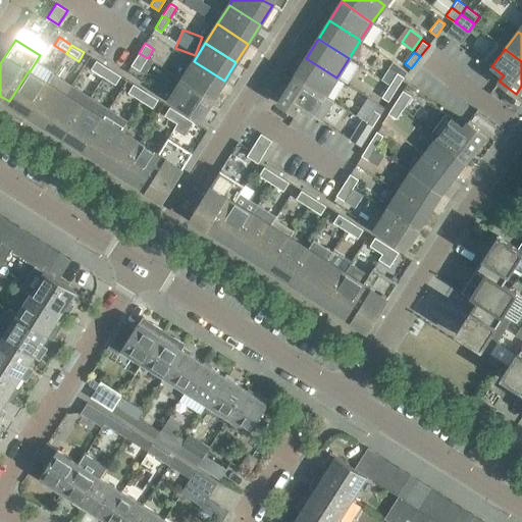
[(140,70),(148,58),(139,53),(131,65),(140,70)]
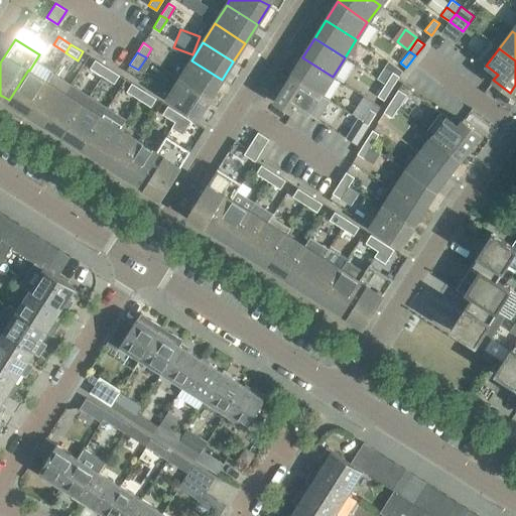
[(321,95),(333,77),(302,57),(291,76),(321,95)]
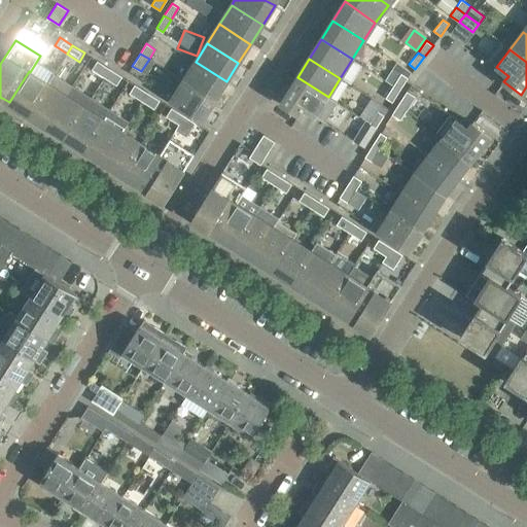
[(92,69),(104,77),(109,69),(97,61),(92,69)]
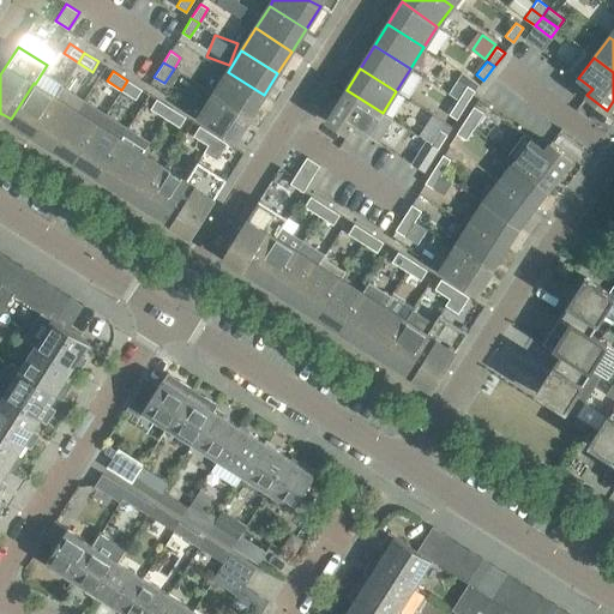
[(250,116),(264,95),(228,72),(214,94),(250,116)]
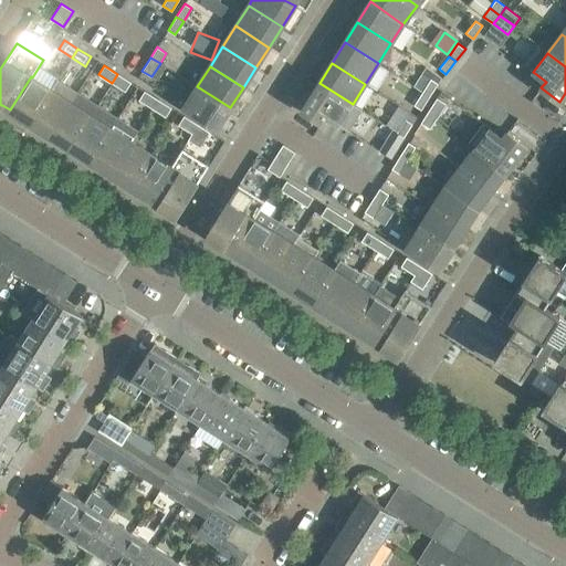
[(132,82),(117,74),(112,83),(125,92),(132,82)]
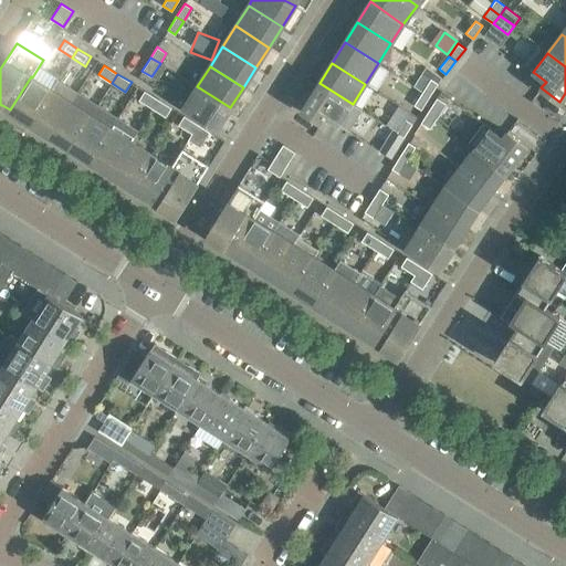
[(51,90),(32,77),(31,76),(10,109),(30,123),(51,90)]
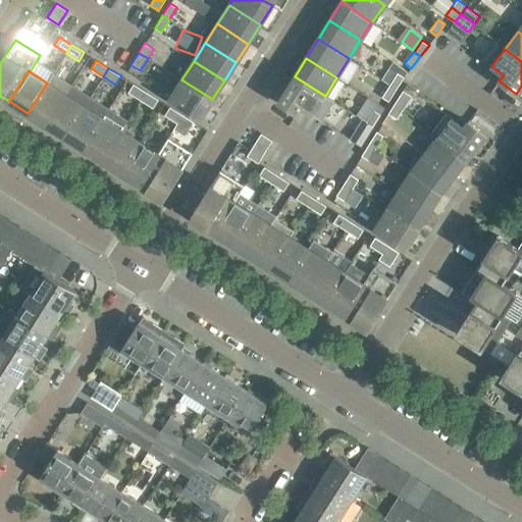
[(398,72),(389,85),(397,89),(404,76),(398,72)]
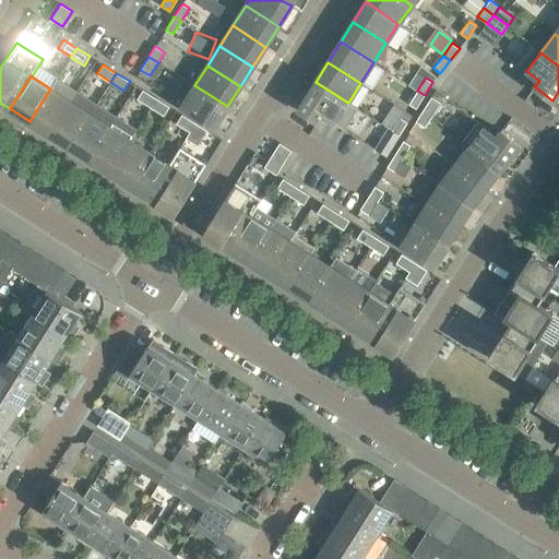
[(316,82),(298,109),(318,121),(321,115),(343,129),(356,108),(348,103),(316,82)]
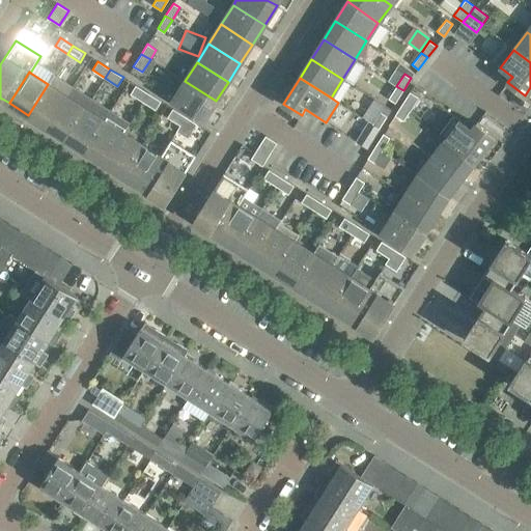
[(203,120),(216,101),(185,81),(172,101),(203,120)]
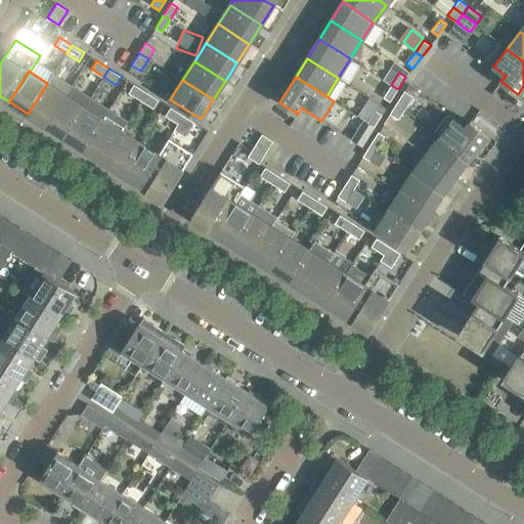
[(28,114),(46,126),(66,95),(47,83),(28,114)]
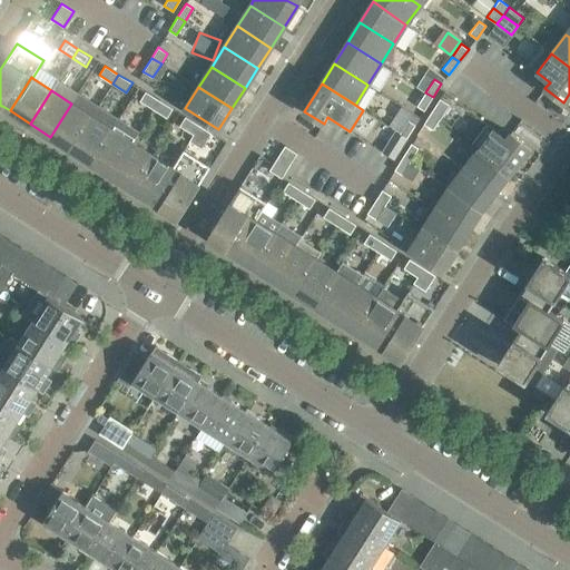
[(154,109),(159,100),(146,91),(139,100),(154,109)]
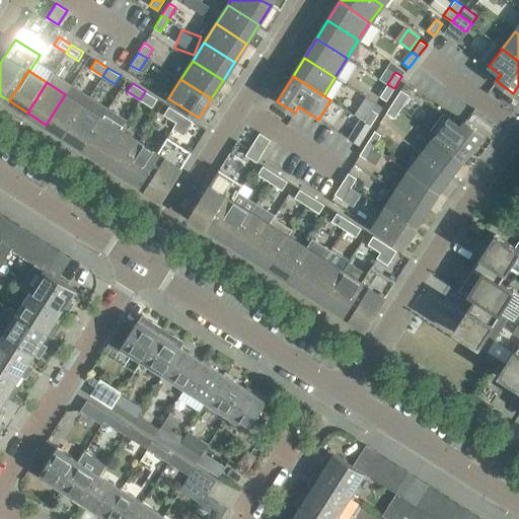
[(387,84),(379,96),(386,100),(394,88),(387,84)]
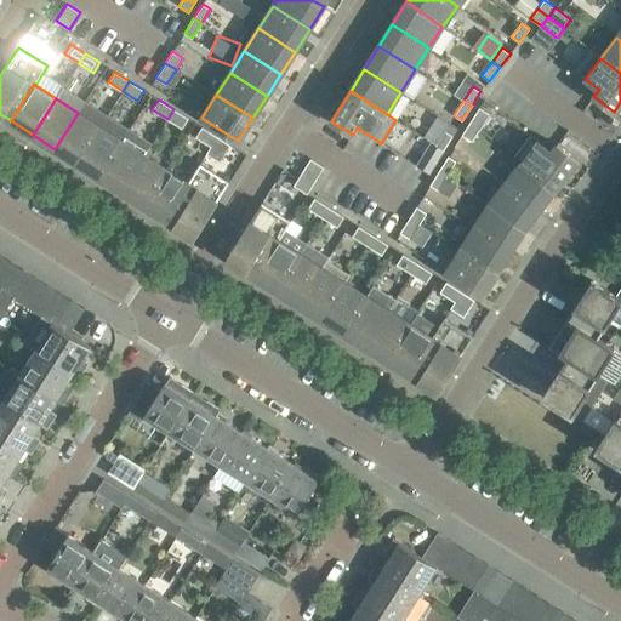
[(85,102),(78,113),(55,149),(78,163),(107,117),(85,102)]
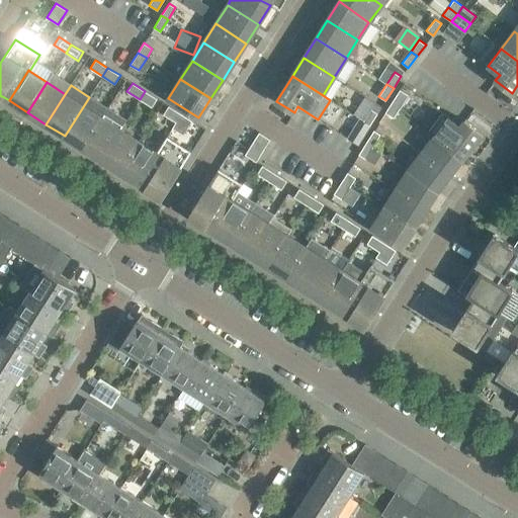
[(408,95),(400,89),(391,103),(400,108),(408,95)]
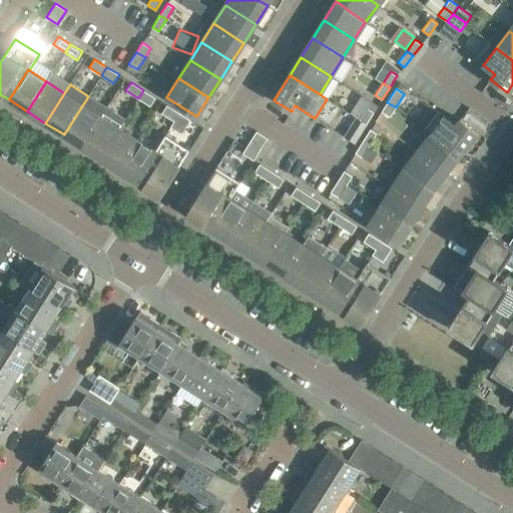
[(155,97),(143,90),(138,98),(150,106),(155,97)]
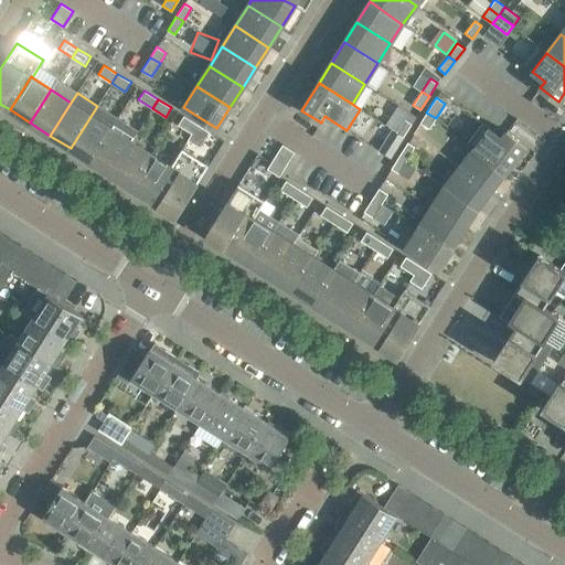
[(97,106),(71,148),(91,161),(117,118),(97,106)]
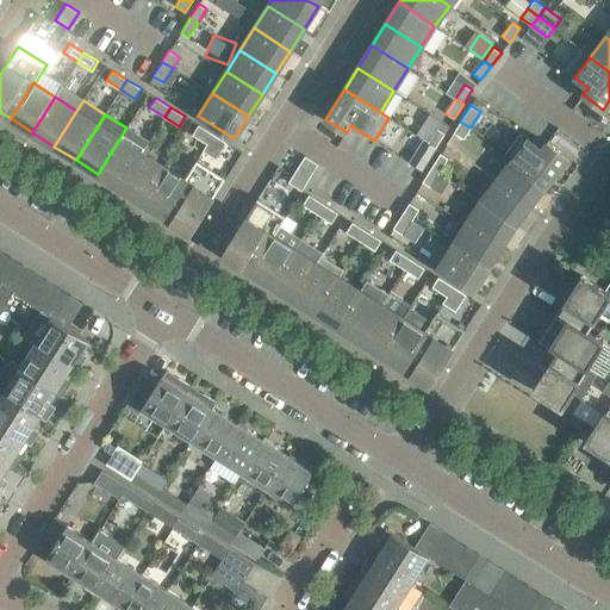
[(464,138),(471,128),(460,122),(453,132),(464,138)]
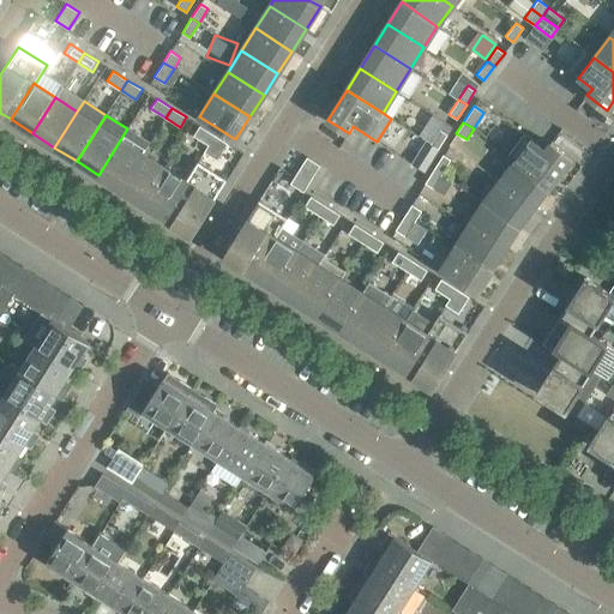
[(214,134),(199,126),(193,136),(208,145),(214,134)]
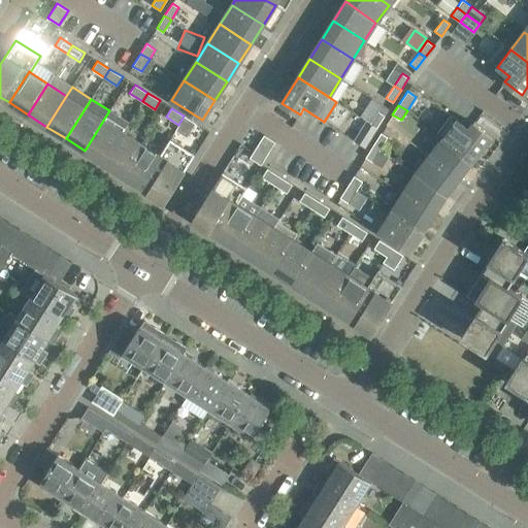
[(103,162),(123,131),(129,123),(109,110),(85,151),(103,162)]
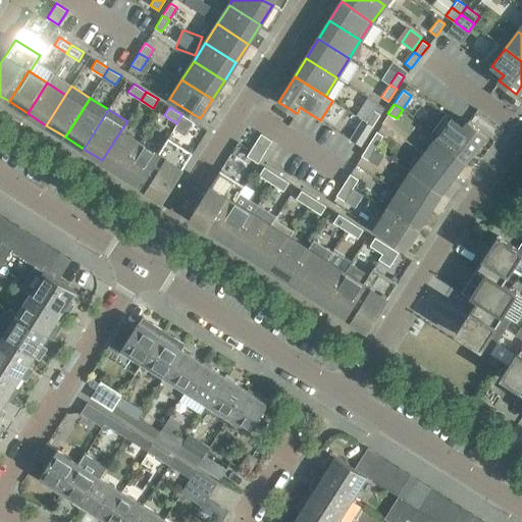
[(373,126),(380,114),(373,110),(366,121),(373,126)]
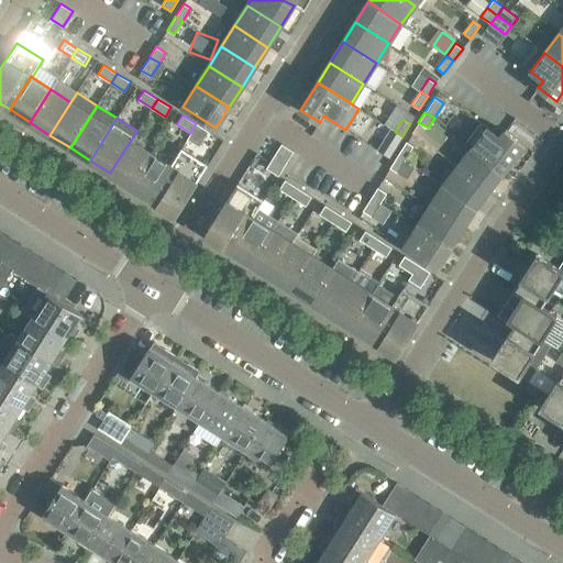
[(504,170),(523,145),(505,131),(500,138),(481,122),(465,143),(472,148),(473,147),(504,170)]
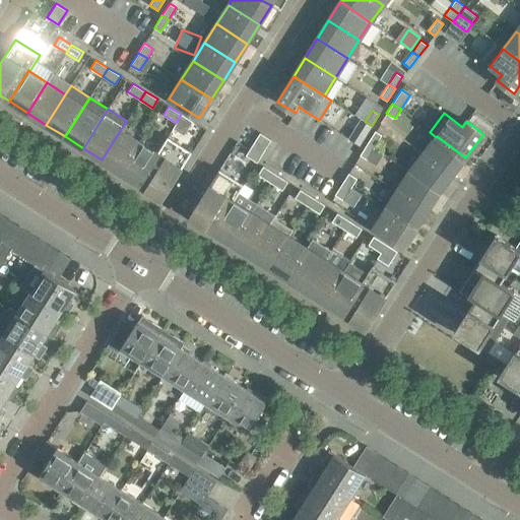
[(181,114),(176,123),(173,128),(184,135),(193,121),(181,114)]
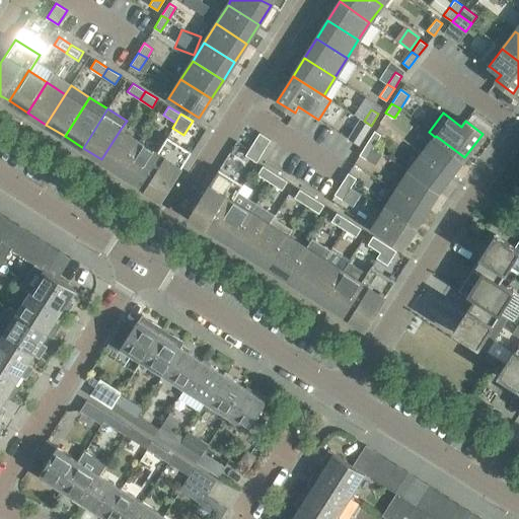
[(348,138),(349,139),(359,145),(371,126),(364,121),(360,119),(348,138)]
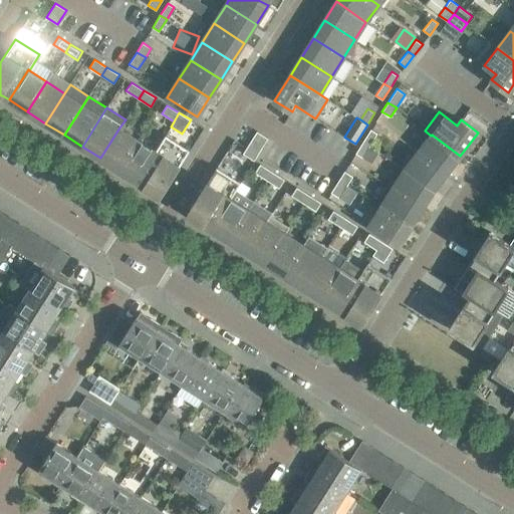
[(100,158),(118,170),(138,140),(119,127),(100,158)]
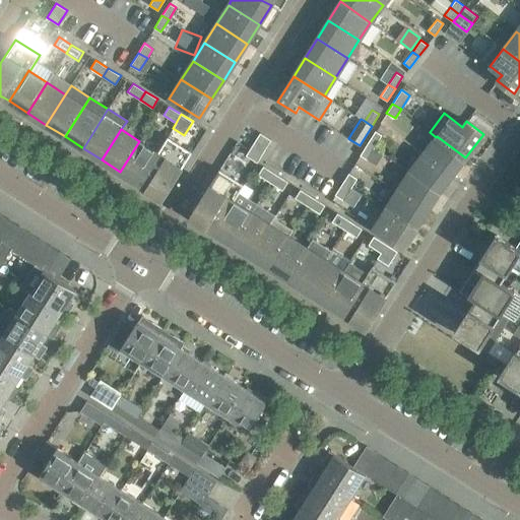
[(368,143),(374,147),(382,135),(375,131),(368,143)]
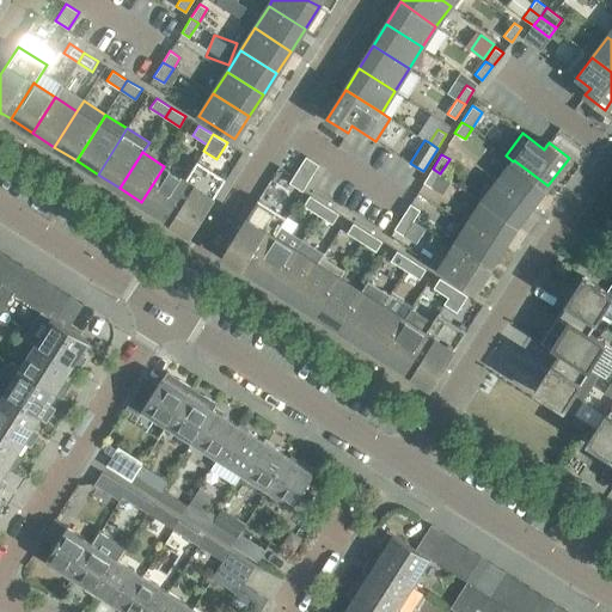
[(306,157),(293,176),(289,183),(303,191),(319,165),(306,157)]
